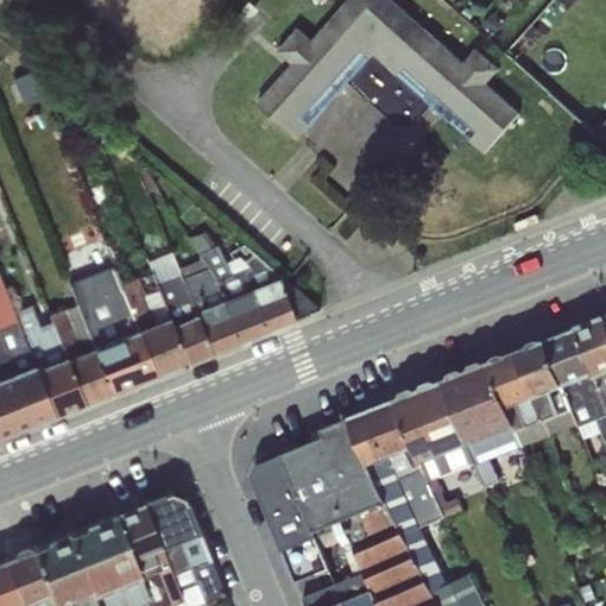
[(294,68),(259,107),(301,144),(376,60),(486,157),(523,115),(491,86),(503,71),(479,50),(467,64),(393,0),(352,0),(314,43),(301,32),(281,56),(294,68)]
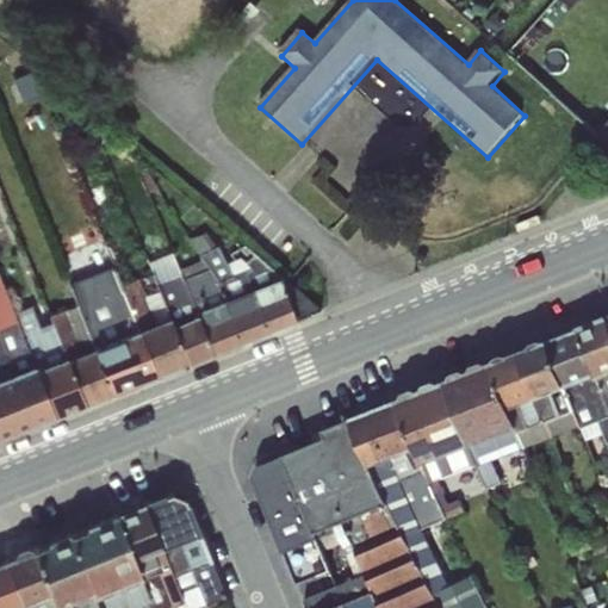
[(203,260),(242,342),(271,330),(240,259),(229,264),(222,246),(206,233),(191,241),(203,260)]
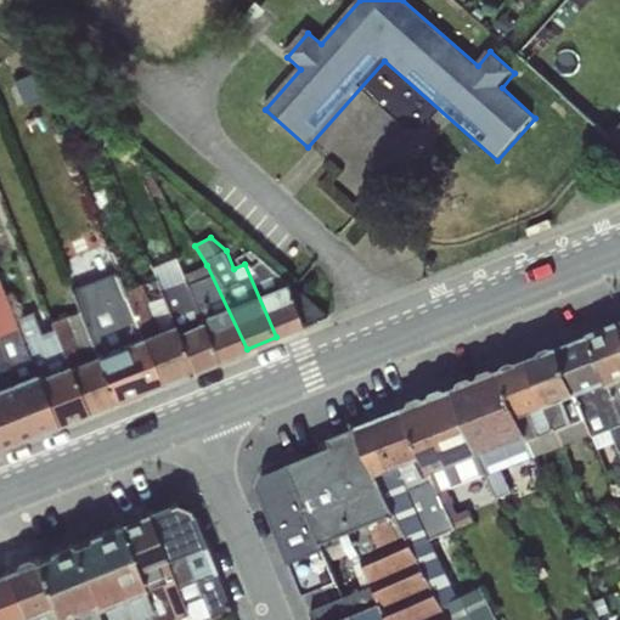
[(97,288),(142,389),(165,381),(127,291),(110,251),(97,255),(108,283),(97,288)]
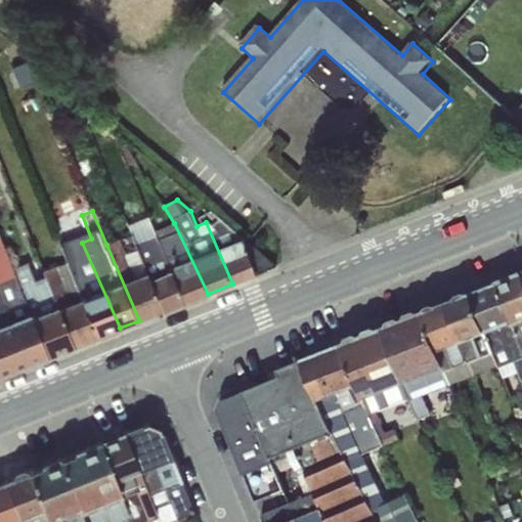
[(206,222),(232,284),(277,266),(219,217),(206,222)]
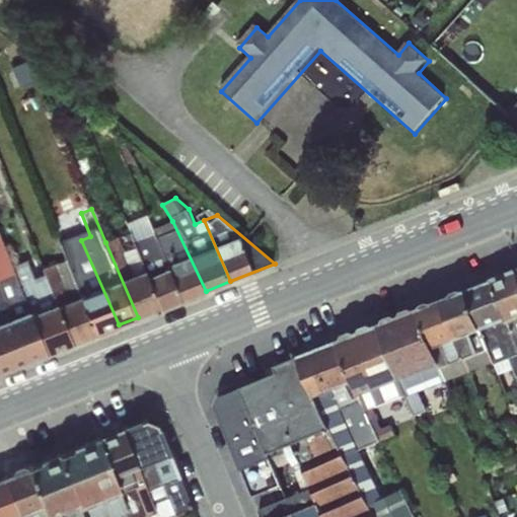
[(156,239),(183,299),(206,291),(172,221),(153,229),(156,239)]
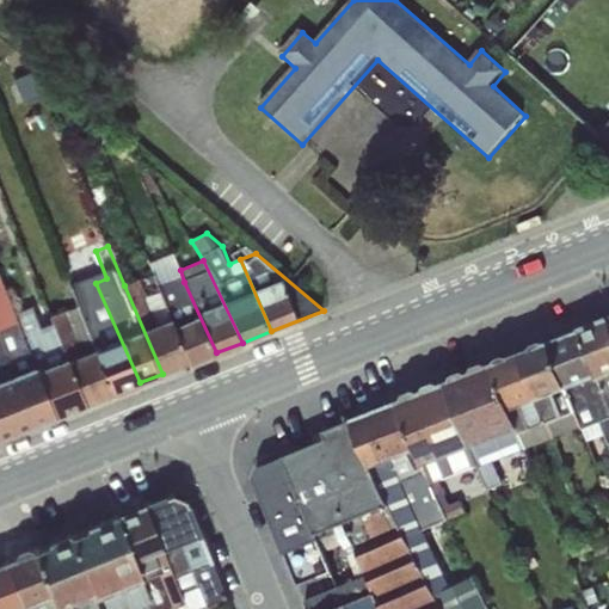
[(1,275),(0,275),(0,437),(57,416),(17,313),(1,275)]
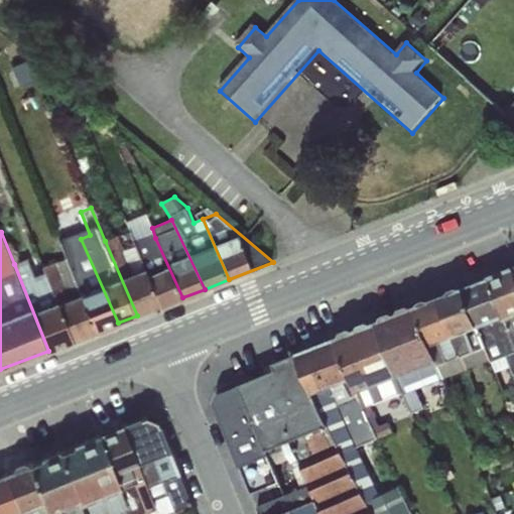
[(161,306),(135,241),(130,232),(105,241),(137,315),(161,306)]
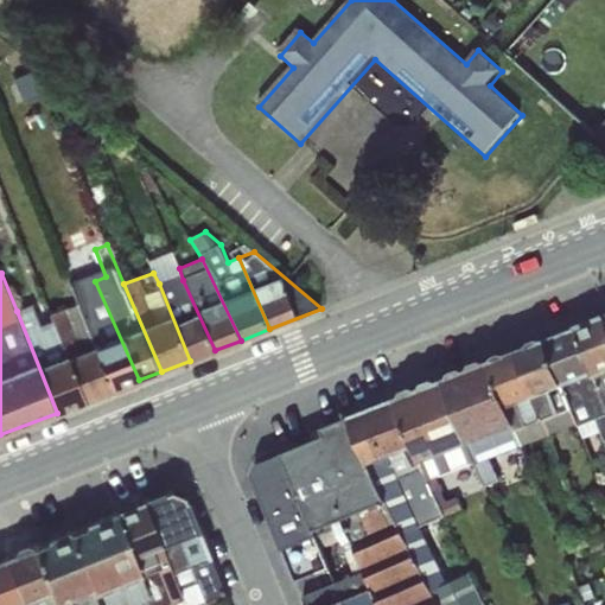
[(159,284),(190,361),(215,350),(183,280),(177,282),(173,278),(159,284)]
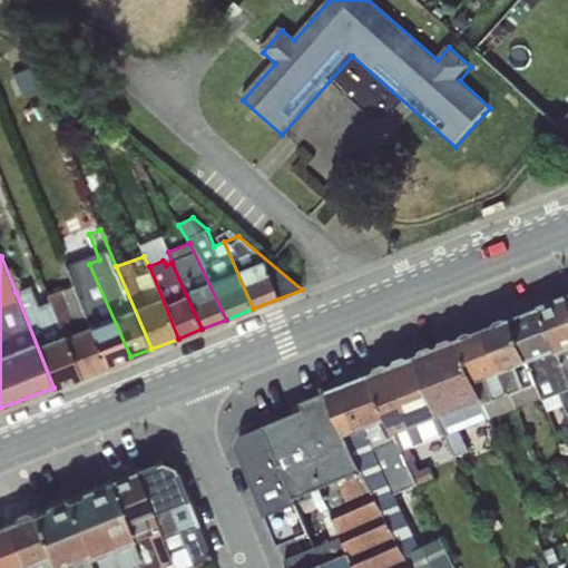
[(74,286),(107,366),(130,356),(89,264),(69,272),(74,286)]
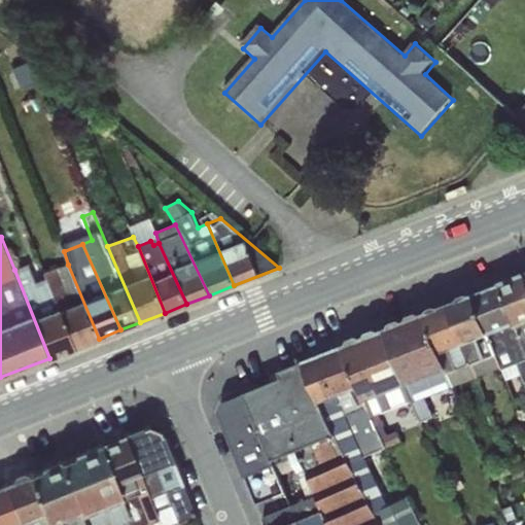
[(45,273),(73,349),(99,339),(68,265),(45,273)]
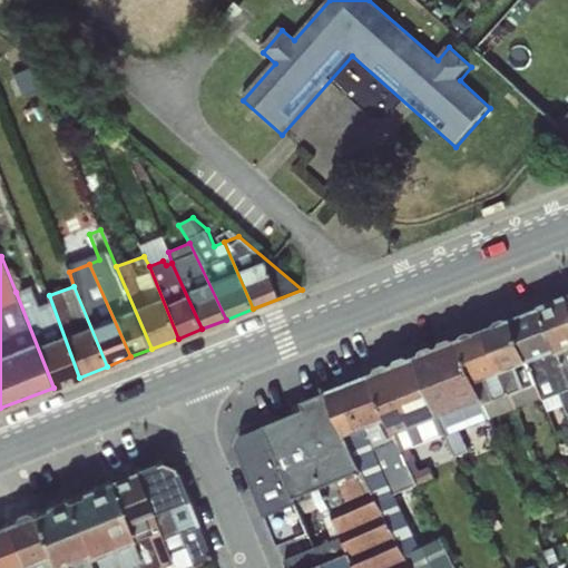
[(16,292),(54,388),(79,378),(49,295),(37,300),(31,287),(16,292)]
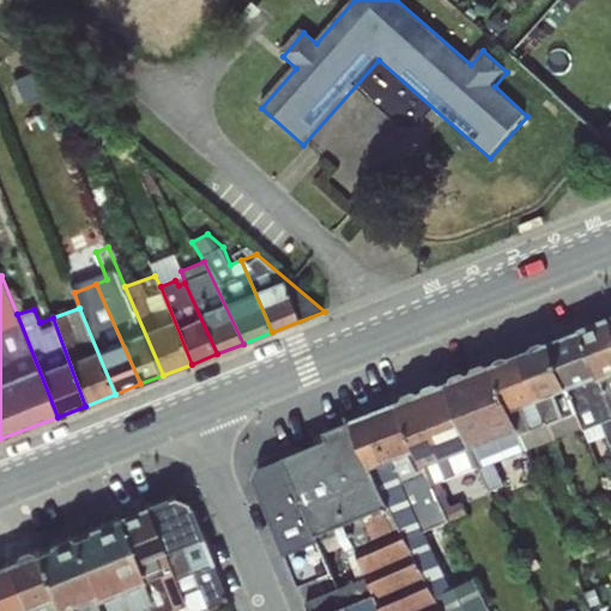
[(168,500),(150,507),(186,610),(225,610),(233,608),(188,503),(168,500)]
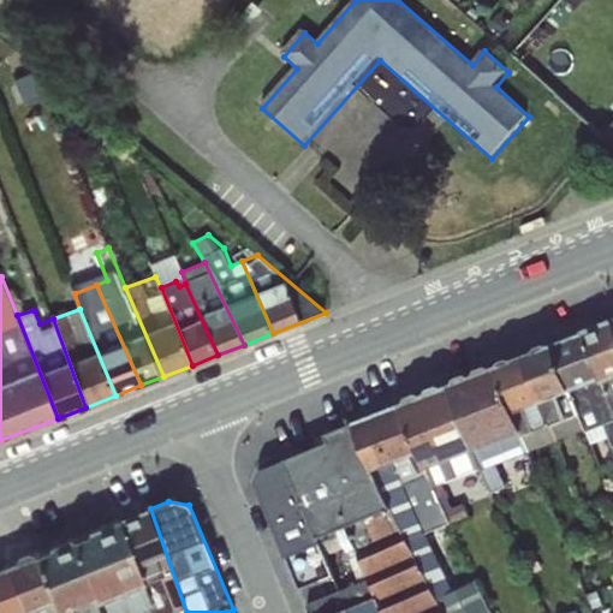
[(186,612),(150,509),(120,521),(152,608),(154,612),(186,612)]
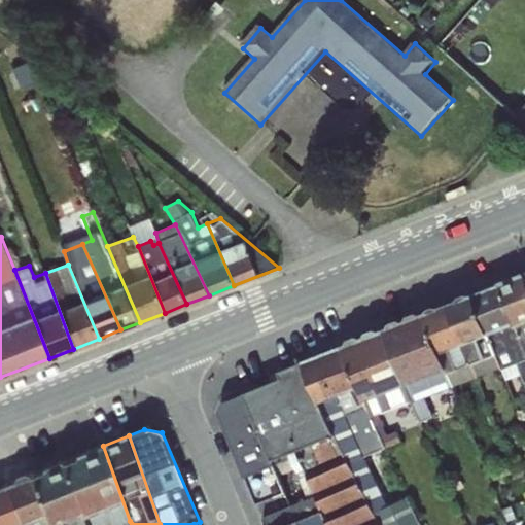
[(120,524),(130,521),(103,446),(62,462),(86,524),(120,524)]
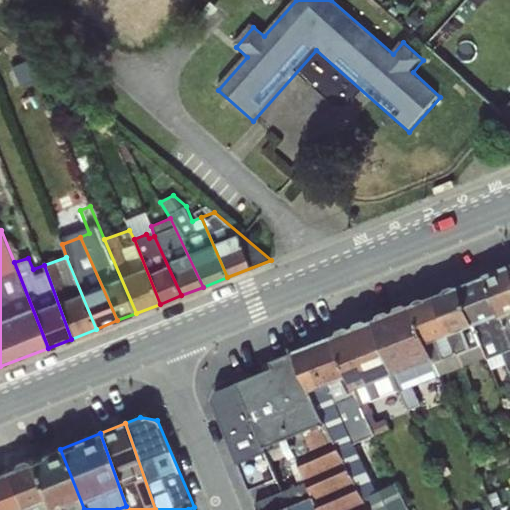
[(84,509),(60,449),(30,462),(48,509),(84,509)]
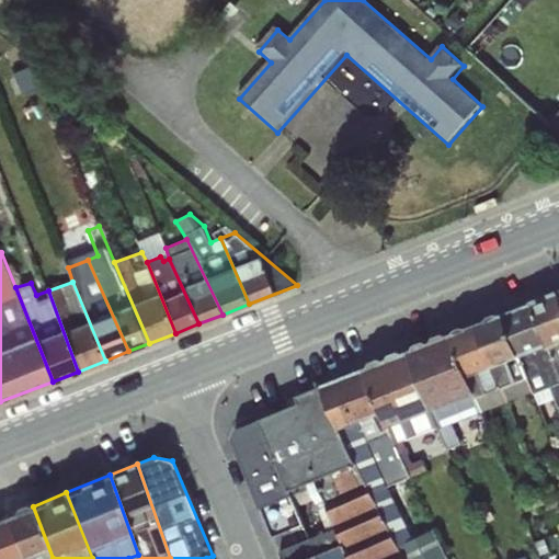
[(53,558),(33,506),(4,517),(22,558),(53,558)]
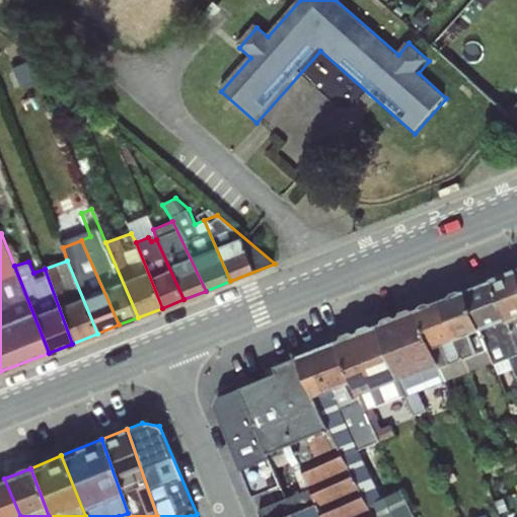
[(20,516),(4,478),(0,479),(0,516),(20,516)]
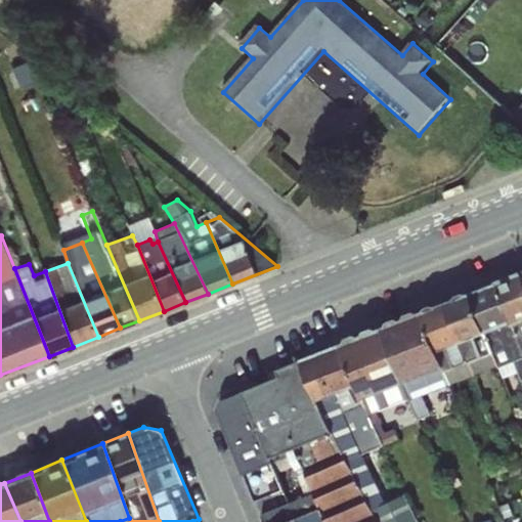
[(420,521),(408,496),(304,521),(420,521)]
